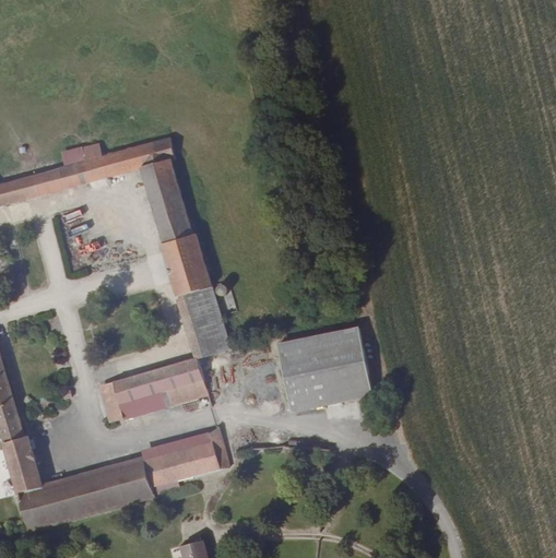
[(142,144),(139,131),(70,150),(73,163),(142,144)]
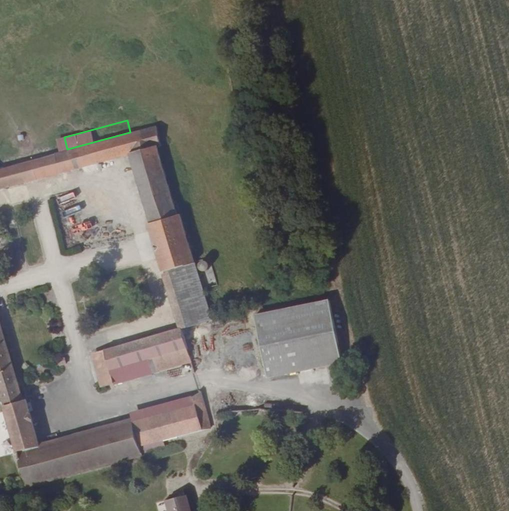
[(0,194),(130,155),(148,220),(143,221),(161,286),(177,282),(173,266),(182,263),(183,270),(195,267),(180,213),(175,214),(156,145),(160,144),(155,125),(130,132),(67,149),(9,164),(0,168),(0,194)]
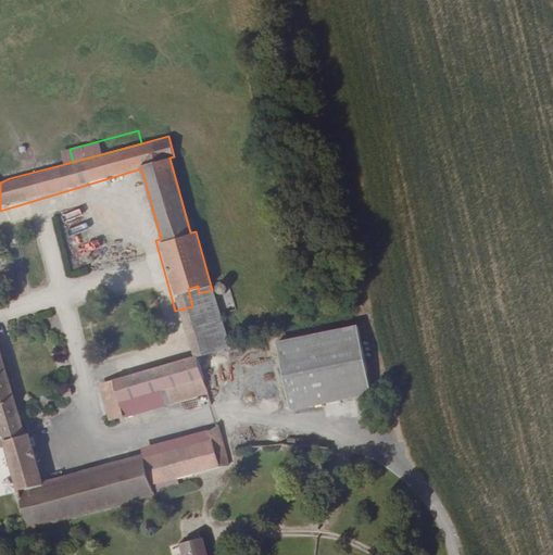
[(228,349),(214,302),(202,304),(215,352),(228,349)]
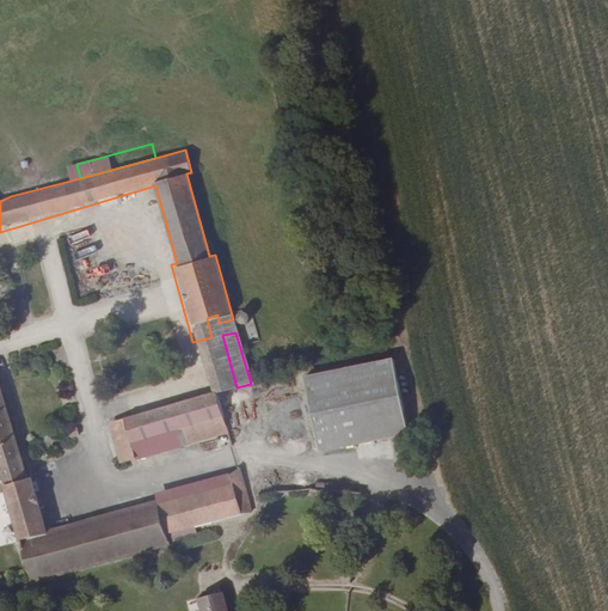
[(390,359),(300,374),(313,451),(403,435),(390,359)]
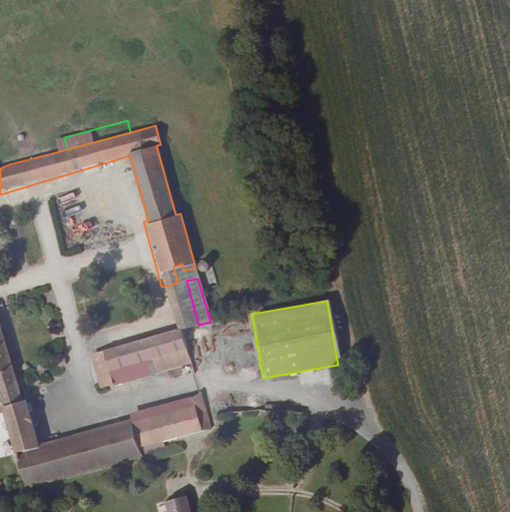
[(0,326),(8,323),(6,312),(0,313),(0,394),(3,404),(21,399),(0,326)]
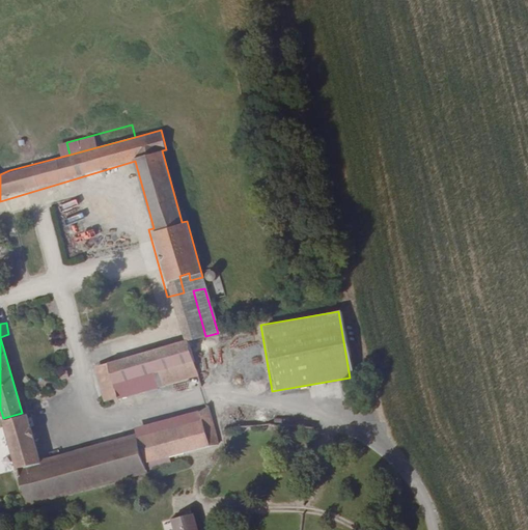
[(196,339),(193,325),(185,327),(188,341),(196,339)]
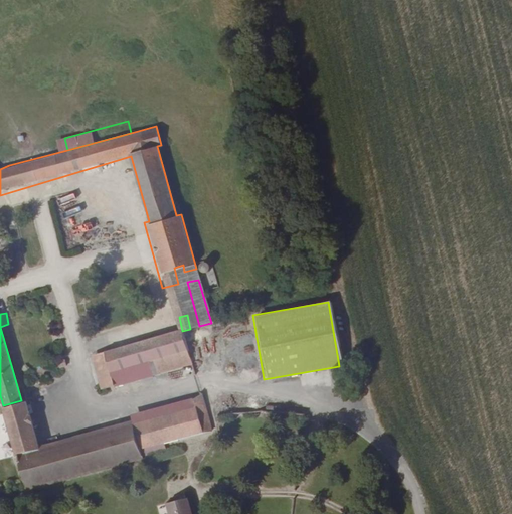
[(188,353),(182,331),(173,333),(179,355),(188,353)]
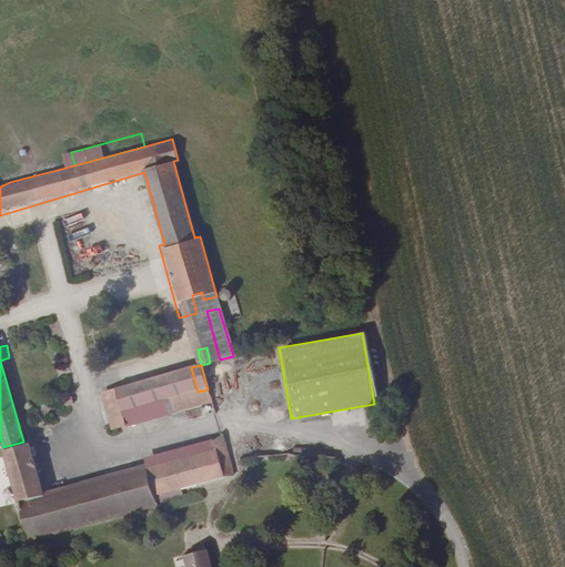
[(198,392),(191,367),(118,387),(124,411),(198,392)]
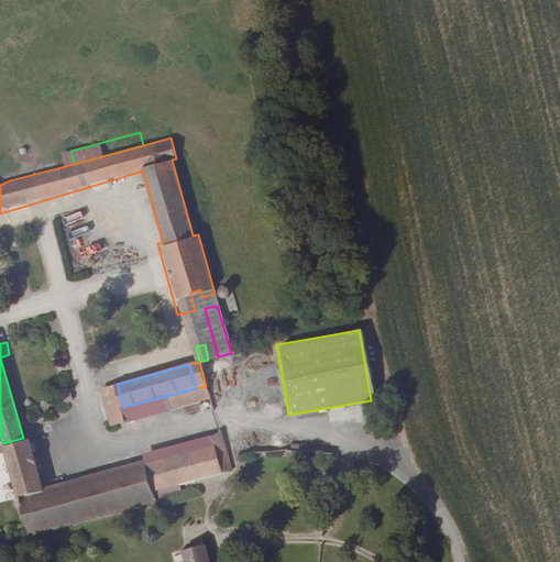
[(127,422),(123,407),(117,384),(100,388),(111,427),(127,422)]
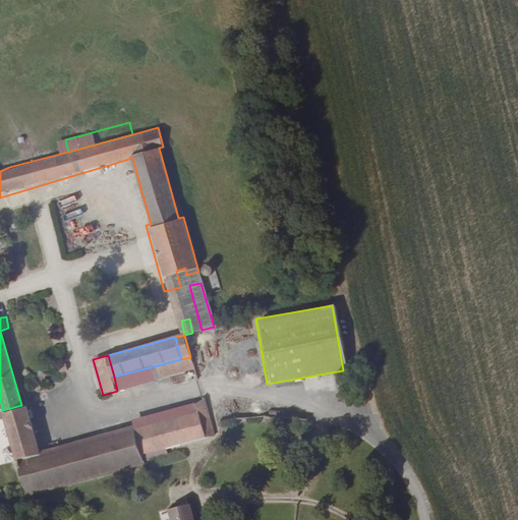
[(117,391),(185,372),(181,359),(114,377),(117,391)]
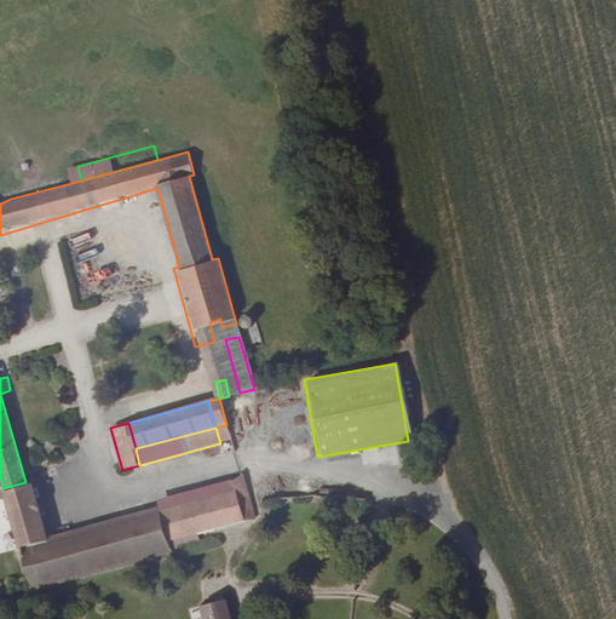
[(224,479),(237,529),(254,525),(248,503),(259,500),(257,489),(245,492),(241,475),(224,479)]
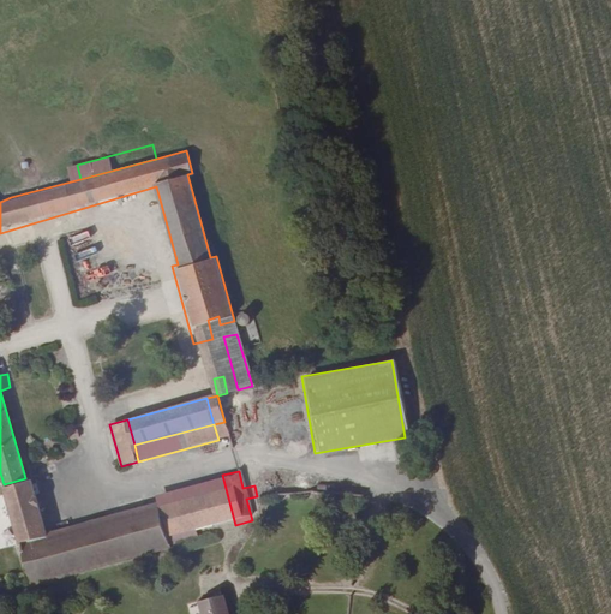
[(156,504),(167,543),(235,525),(222,475),(154,494),(156,504)]
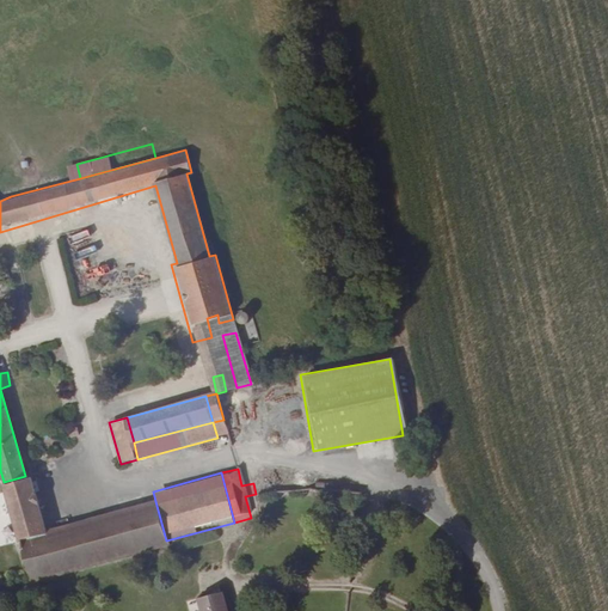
[(25,476),(4,482),(31,575),(166,541),(155,501),(45,529),(31,474),(25,476)]
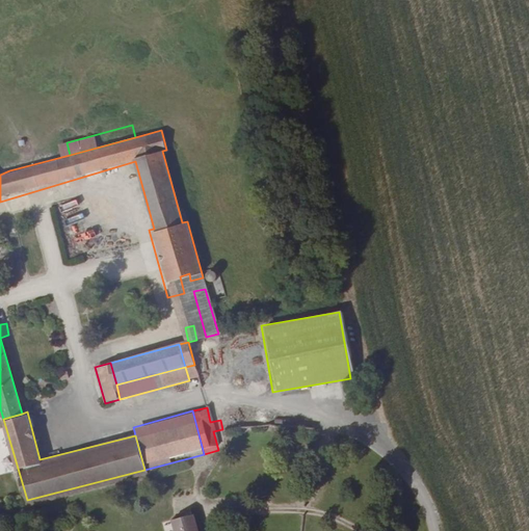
[(243,416),(220,420),(222,429),(245,425),(243,416)]
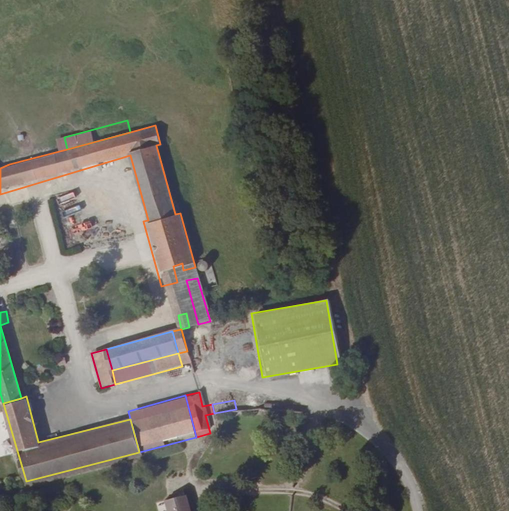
[(181,510),(177,495),(154,501),(156,510),(181,510)]
